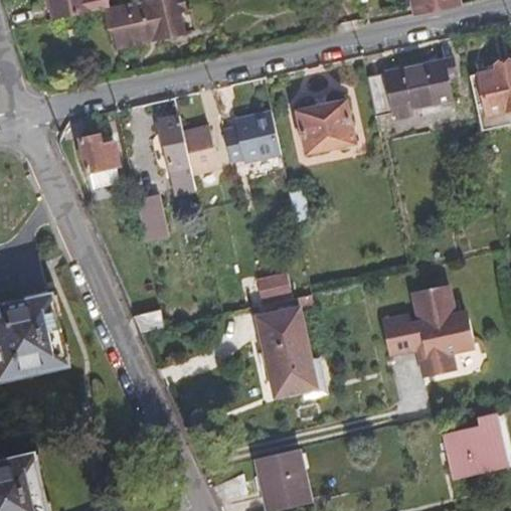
[(104,6),(107,5),(106,0),(41,0),(45,19),(104,6)]
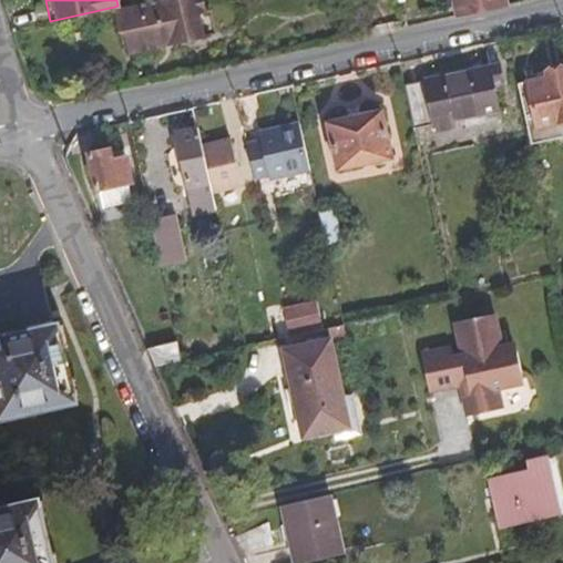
[(143,0),(118,6),(114,7),(119,29),(123,34),(126,51),(150,47),(161,44),(166,37),(182,34),(187,39),(211,34),(203,0),(143,0)]
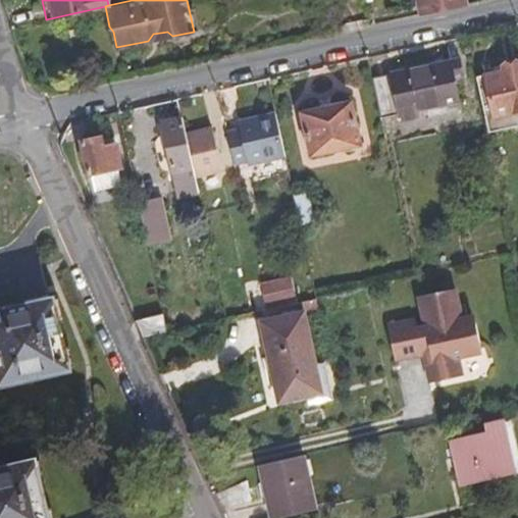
[(417,0),(420,12),(448,6),(465,2),(464,0),(417,0)]
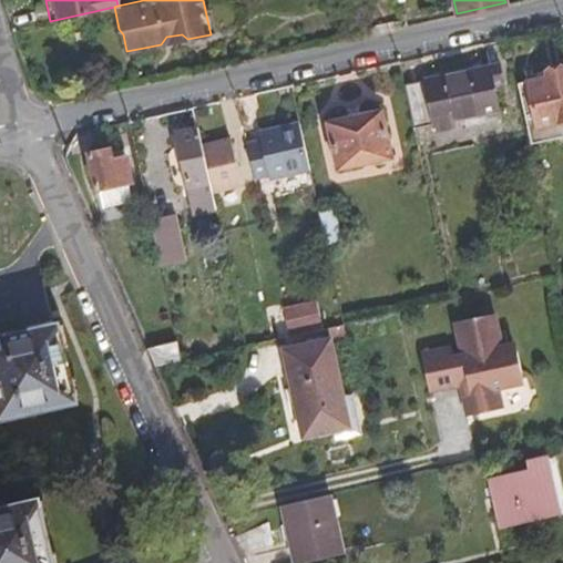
[(452,73),(407,84),(418,129),(502,109),(497,83),(504,82),(500,61),(452,73)]
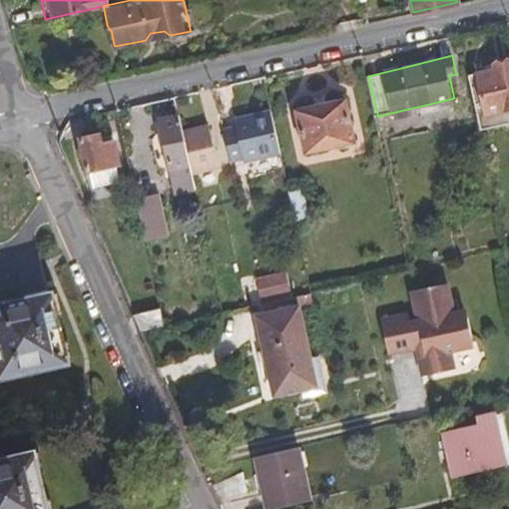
[(472,74),(480,111),(508,104),(508,58),(497,62),(498,68),(472,74)]
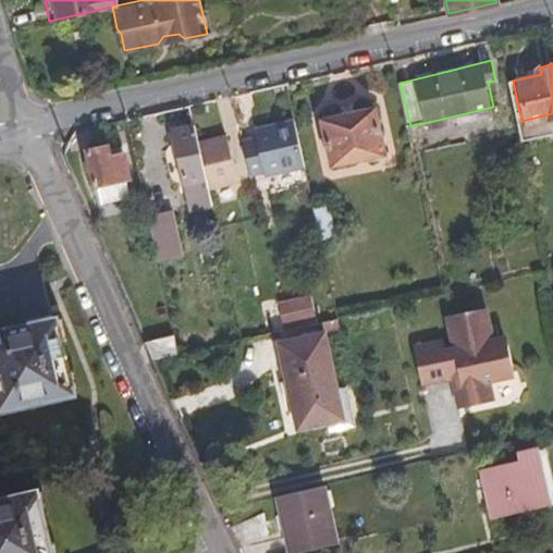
[(347,113),(324,119),(335,161),(383,150),(372,107),(347,113)]
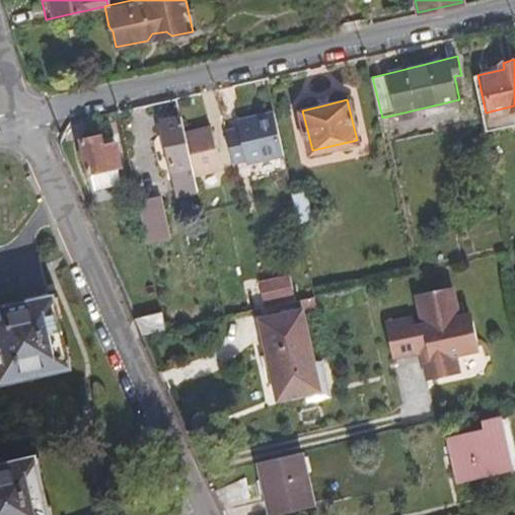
[(514,105),(486,113),(490,128),(514,122),(514,105)]
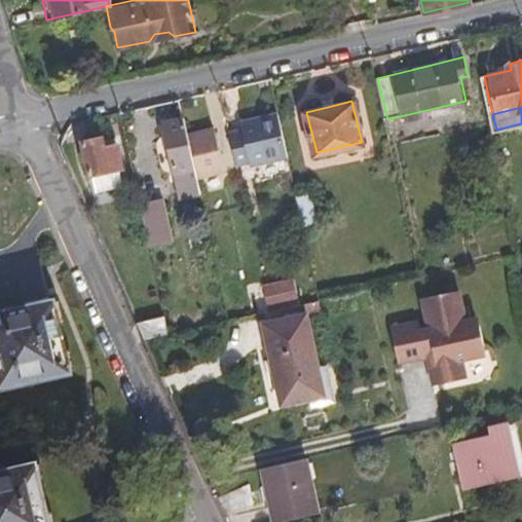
[(249,160),(250,163),(286,155),(275,112),(255,116),(239,120),(241,128),(249,160)]
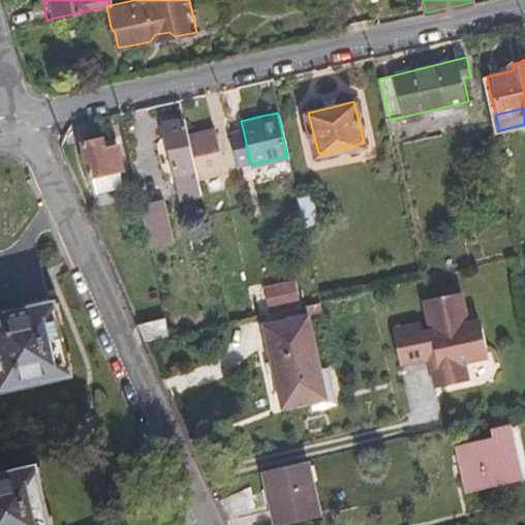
[(166,123),(181,184),(199,180),(188,133),(185,119),(175,121),(166,123)]
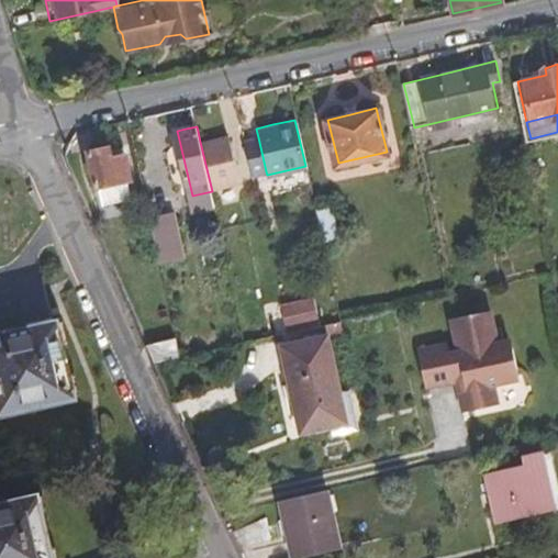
[(200,142),(212,191),(238,185),(227,135),(216,137),(200,142)]
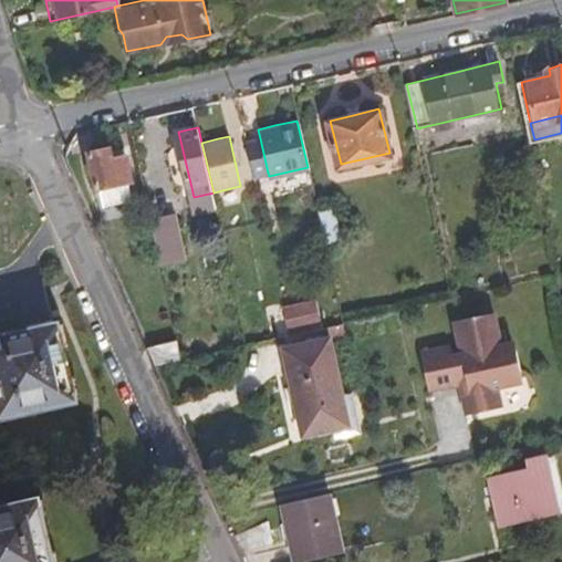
[(253,176),(268,173),(260,138),(246,142),(253,176)]
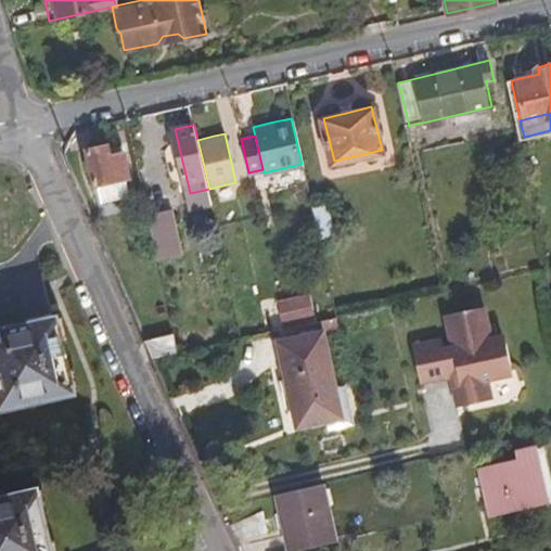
[(97,146),(88,149),(95,183),(99,183),(103,200),(128,194),(125,178),(127,177),(120,151),(110,153),(107,144),(97,146)]
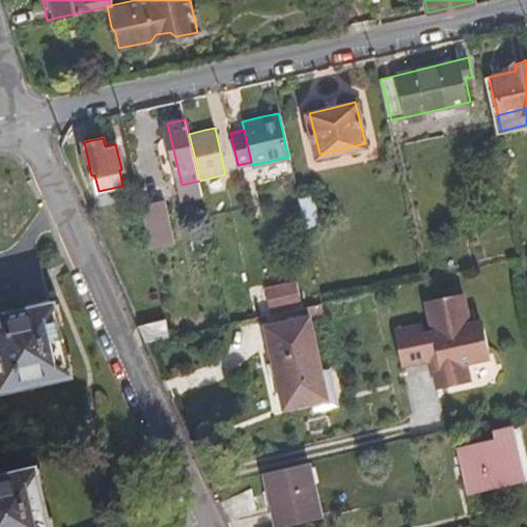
[(161,200),(141,205),(150,245),(170,240),(161,200)]
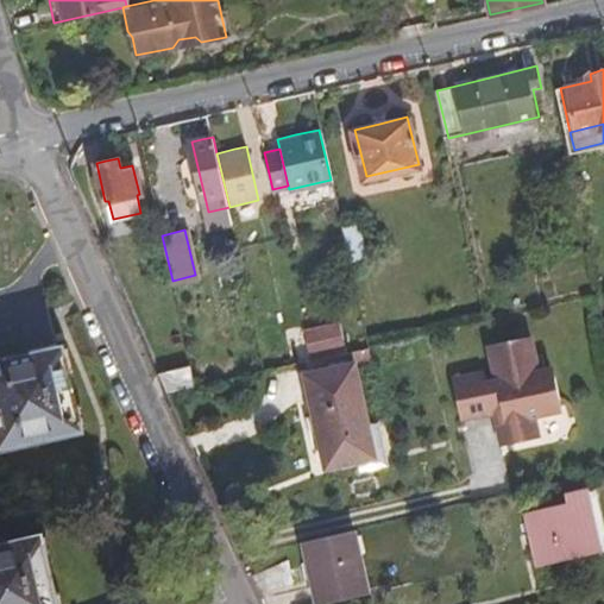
[(339,321),(303,328),(309,358),(346,351),(339,321)]
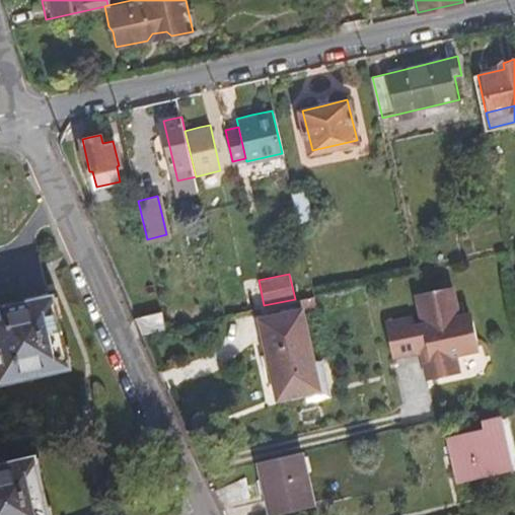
[(429,351),(436,350),(442,378),(459,374),(456,356),(474,353),(479,344),(472,315),(464,309),(459,309),(458,300),(447,289),(427,293),(422,306),(425,324),(416,326),(414,317),(386,322),(393,358),(419,354),(429,351)]
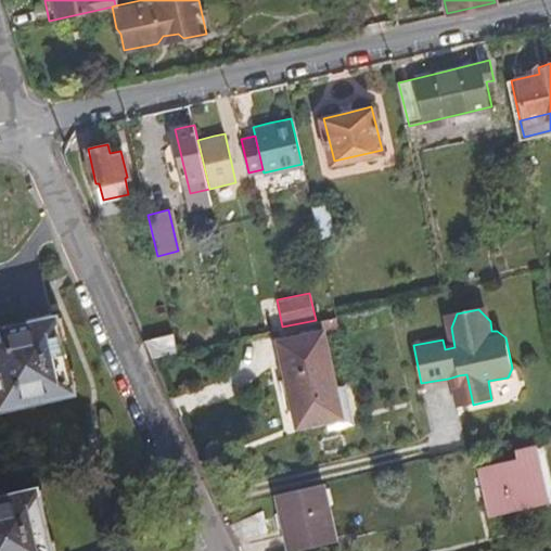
[(29,323),(0,330),(0,405),(1,410),(78,391),(60,316),(29,323)]
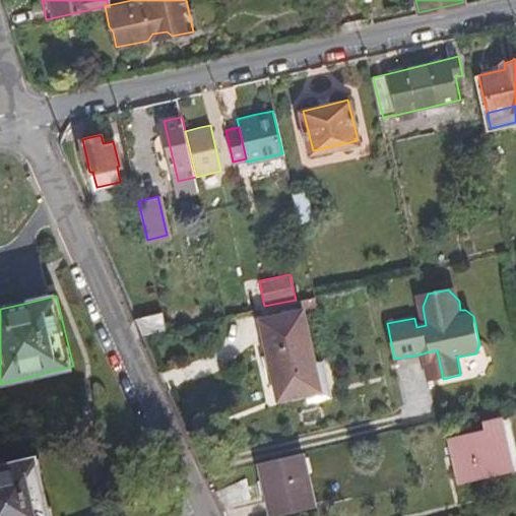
[(300,308),(260,317),(268,356),(277,395),(305,389),(318,386),(312,359),(300,308)]
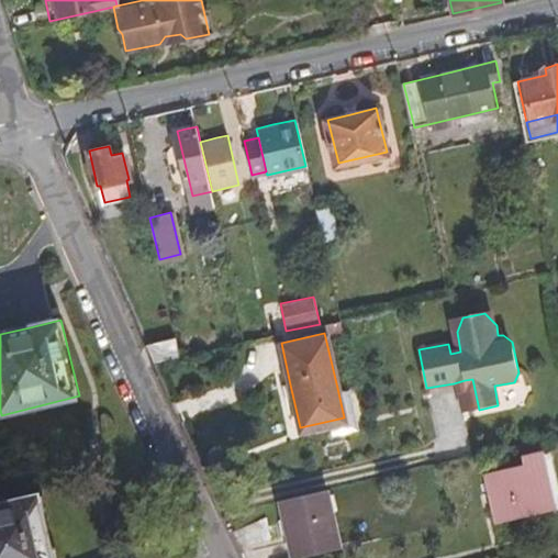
[(175,337),(146,345),(153,363),(179,356),(175,337)]
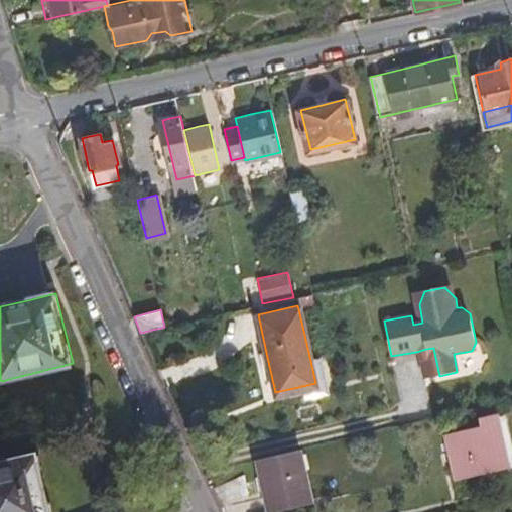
[(439,376),(433,348),(426,349),(432,377),(439,376)]
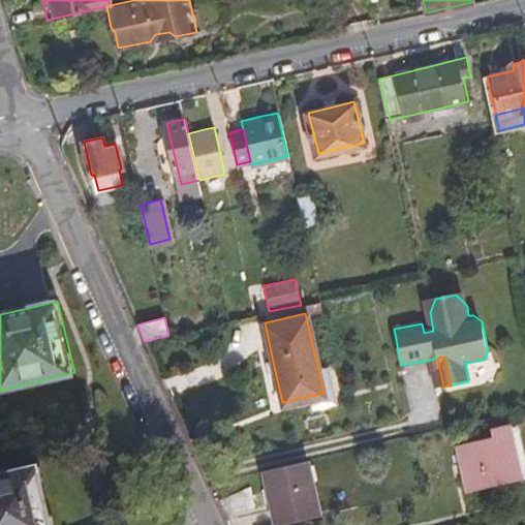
[(328,363),(317,365),(323,393),(310,396),(312,406),(336,401),(328,363)]
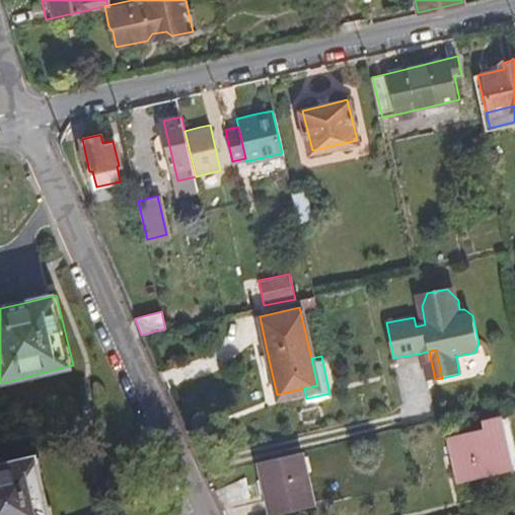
[(487,429),(452,436),(457,461),(461,477),(514,466),(514,462),(503,417),(486,421),(487,429)]
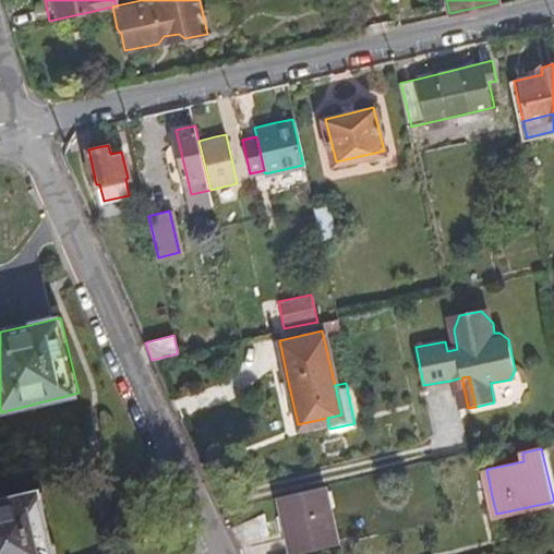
[(325,483),(280,492),(286,518),(293,553),(337,545),(325,483)]
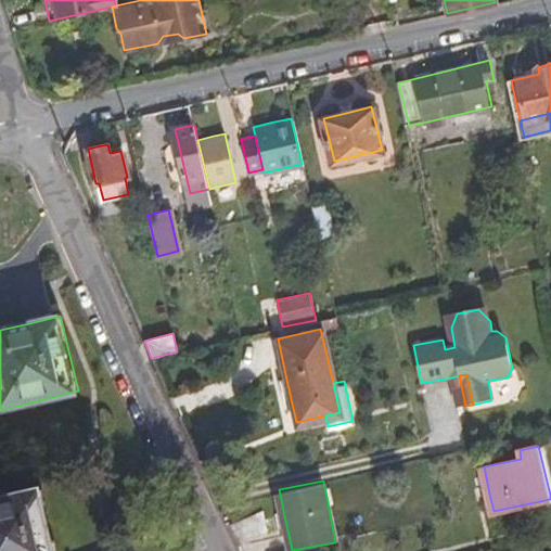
[(38,489),(0,497),(0,550),(51,550),(42,511),(38,489)]
